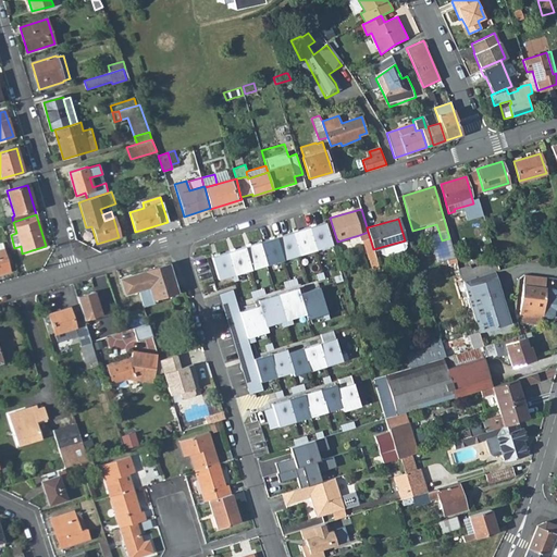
[(333,245),(325,222),(212,257),(219,280),(333,245)]
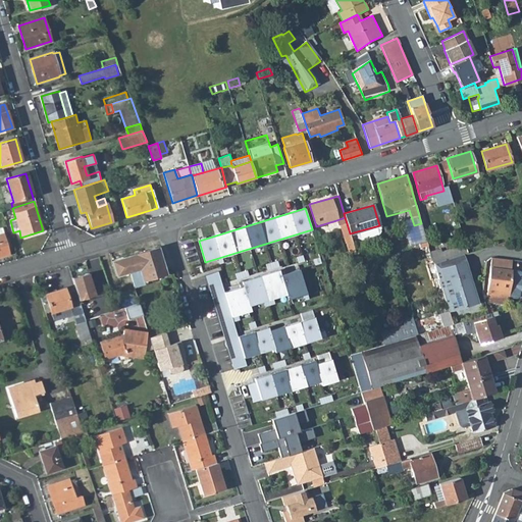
[(347,223),(345,217),(336,220),(338,226),(341,225),(347,223)]
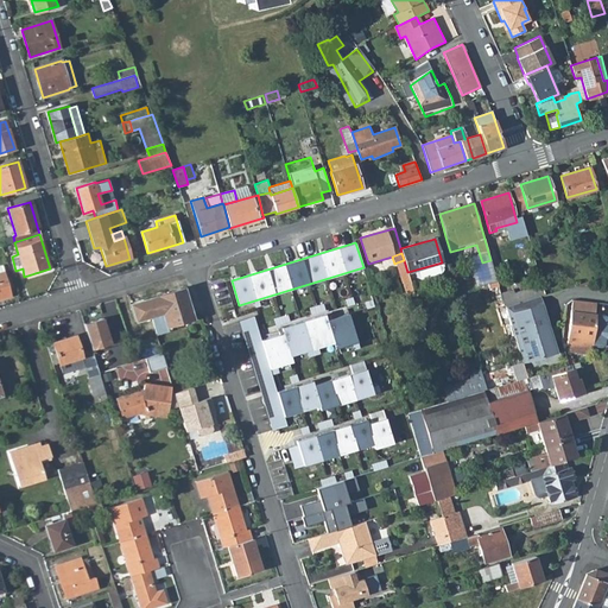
[(397,263),(403,283),(404,282),(407,295),(413,293),(407,272),(404,260),(397,263)]
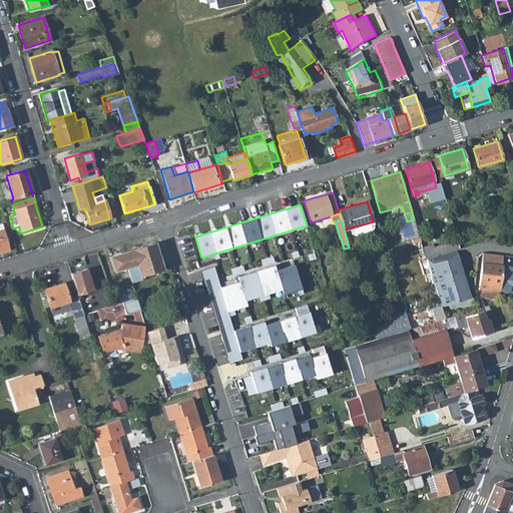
[(375,227),(373,221),(351,227),(353,234),(356,235),(373,230),(375,227)]
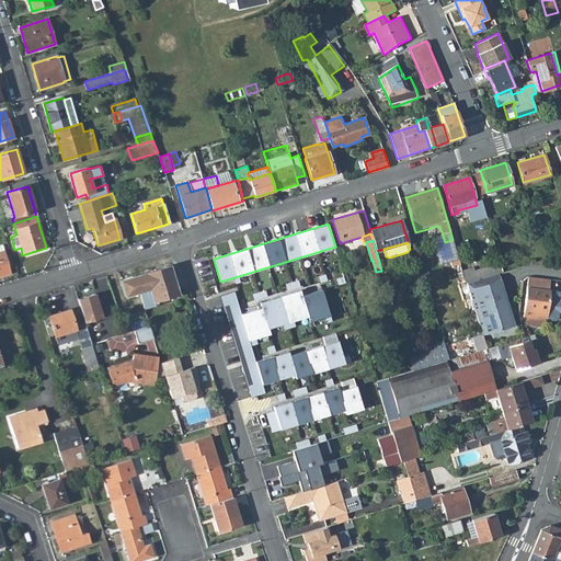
[(0,276),(10,273),(2,245),(0,245),(0,276)]
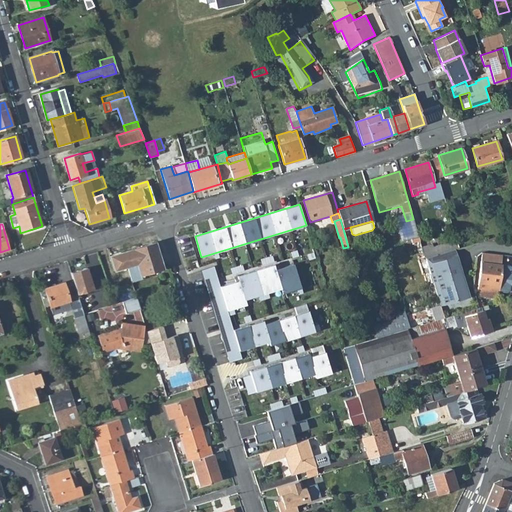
[(456,240),(429,248),(428,245),(422,247),(425,257),(426,258),(455,250),(459,248),(456,240)]
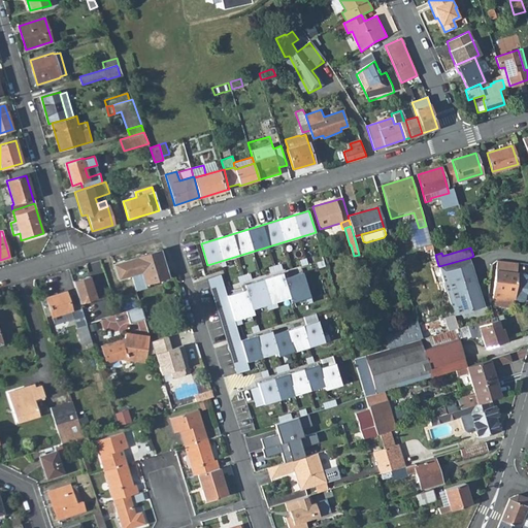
[(168,276),(160,250),(113,264),(118,279),(131,275),(141,272),(145,284),(168,276)]
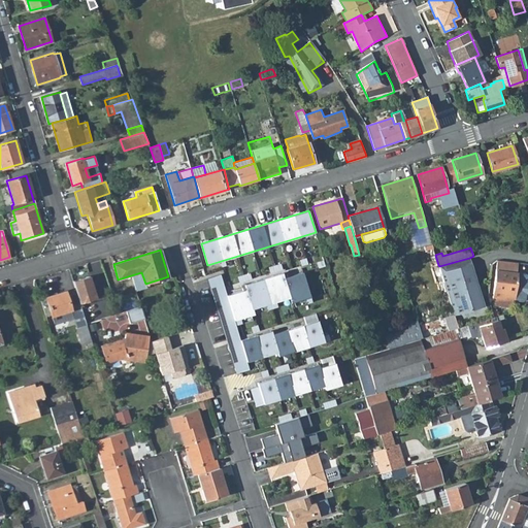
[(439,266),(457,323),(486,315),(485,308),(487,308),(486,304),(483,304),(469,258),(439,266)]
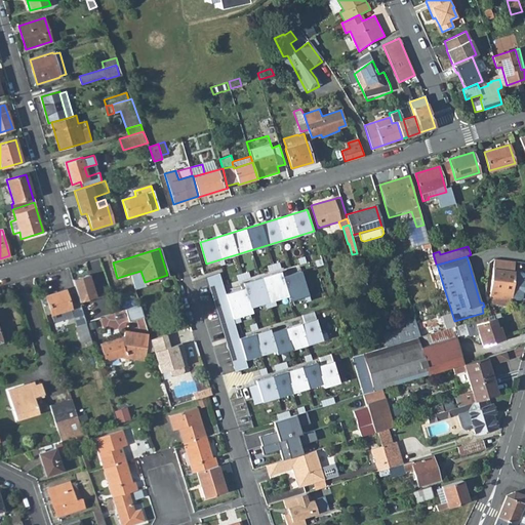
[(489,264),(488,269),(493,270),(490,296),(511,299),(519,300),(522,298),(522,291),(524,291),(524,290),(524,282),(524,276),(523,273),(515,272),(516,261),(494,259),(489,264)]
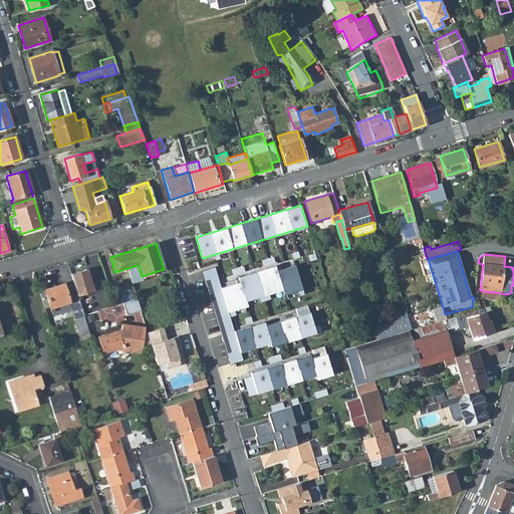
[(142,276),(138,265),(127,268),(132,282),(142,279),(142,276)]
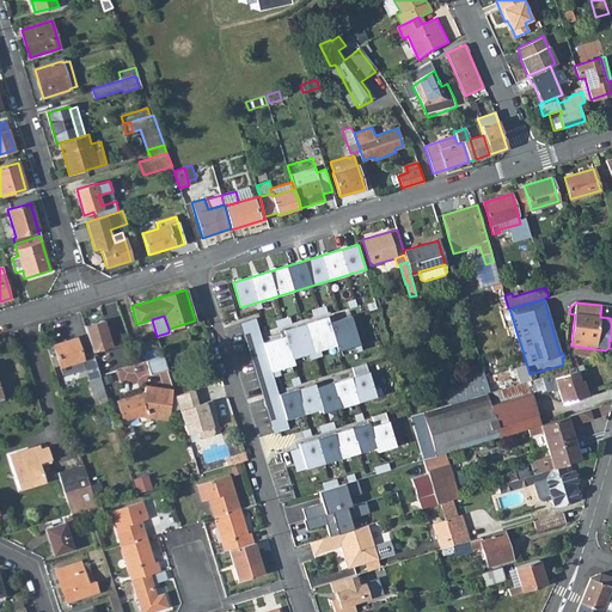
[(360,344),(350,316),(329,323),(328,317),(283,330),(285,336),(263,342),(271,371),(273,371),(274,375),(279,374),(277,369),(294,363),(293,357),(335,346),(337,352),(360,344)]
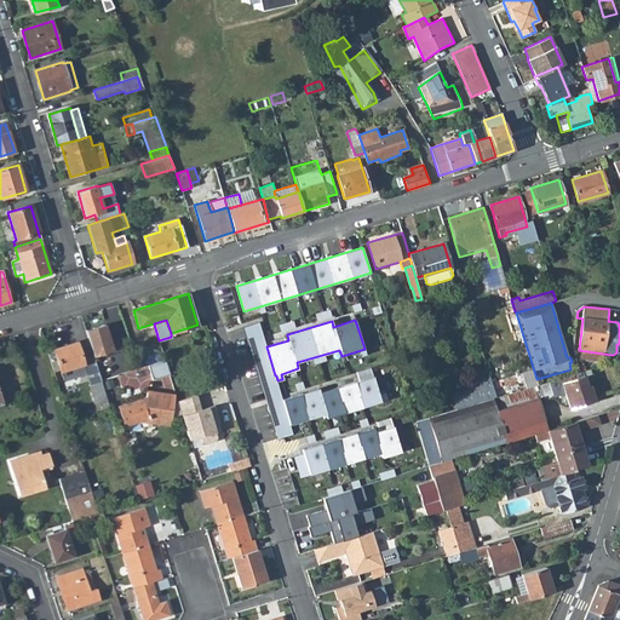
[(93,357),(114,350),(105,325),(86,331),(93,357)]
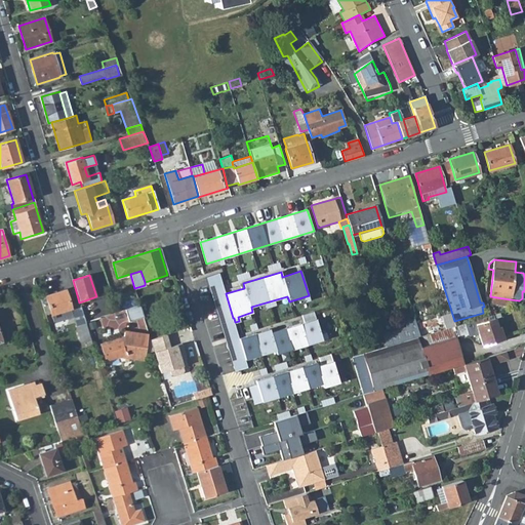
[(70,308),(65,290),(45,295),(50,314),(70,308)]
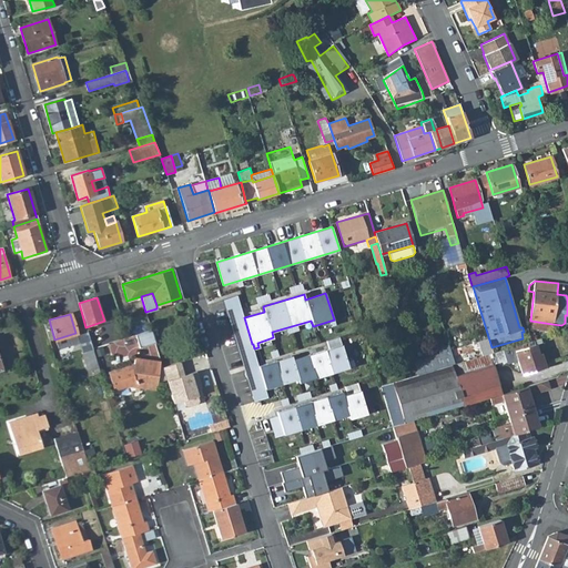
[(155,345),(152,332),(135,336),(140,350),(155,345)]
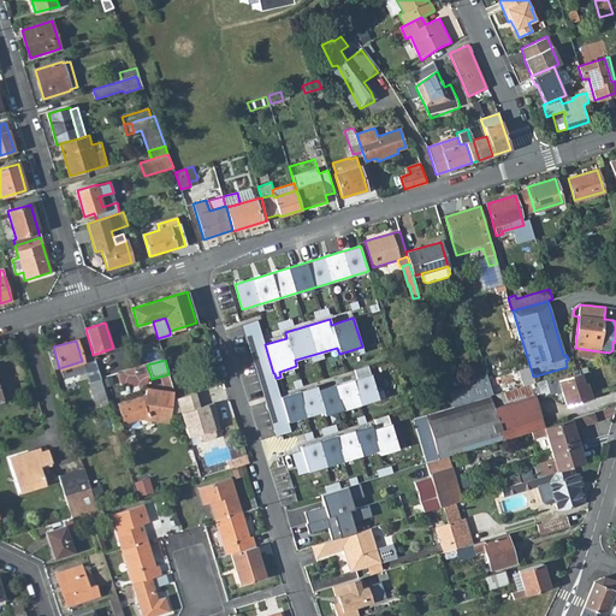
[(280,397),(288,421),(324,410),(325,415),(378,400),(368,366),(354,369),(356,378),(318,390),(317,386),(280,397)]
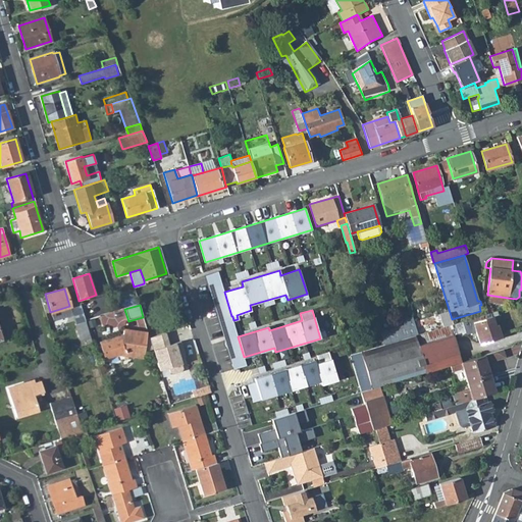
[(498,327),(496,328),(490,313),(454,324),(458,337),(476,331),(479,344),(501,337),(498,327)]
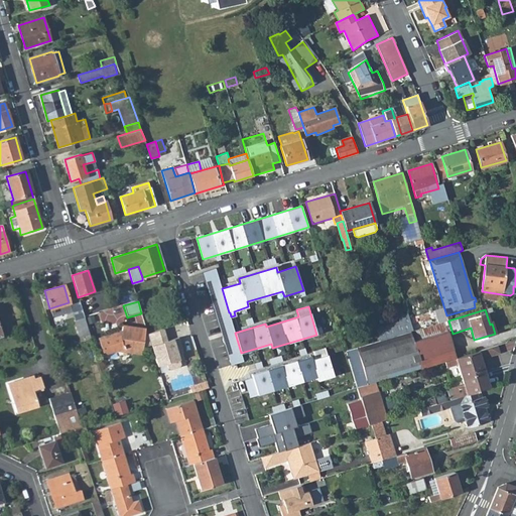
[(89,334),(84,317),(74,320),(79,337),(89,334)]
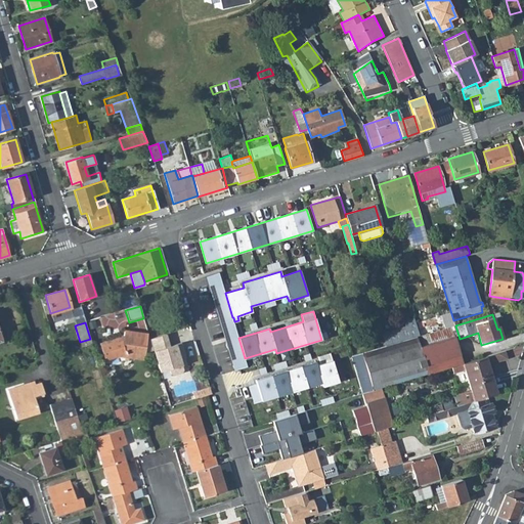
[(385,346),(419,337),(415,322),(381,333),(385,346)]
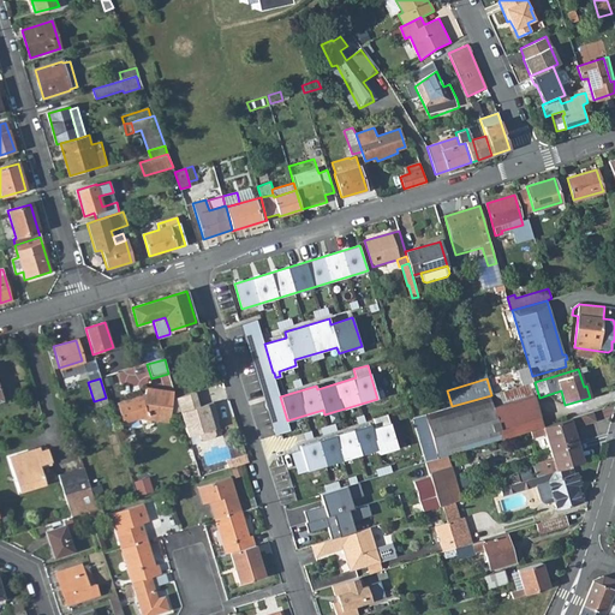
[(524,386),(491,395),(452,406),(412,418),(425,461),(447,455),(530,431),(543,427),(533,394),(527,396),(524,386)]
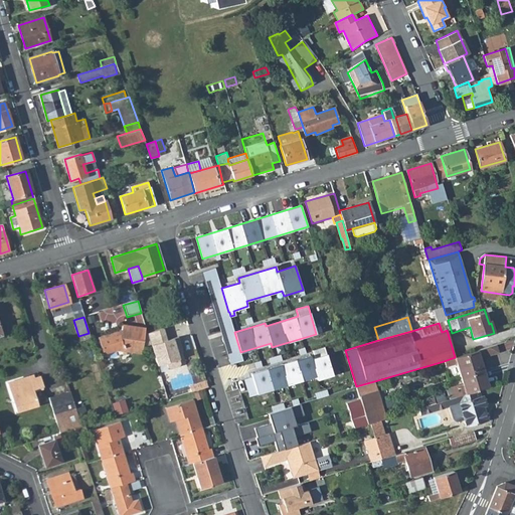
[(123,324),(121,330),(99,336),(104,353),(124,347),(123,345),(141,348),(142,348),(142,346),(149,344),(144,328),(123,324)]
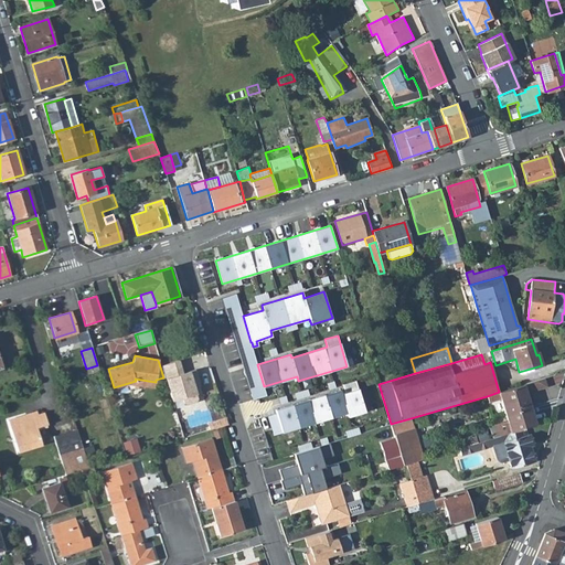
[(179,362),(162,366),(172,402),(181,400),(183,404),(187,406),(195,403),(196,400),(193,388),(201,386),(195,371),(188,373),(187,376),(183,377),(183,374),(179,362)]
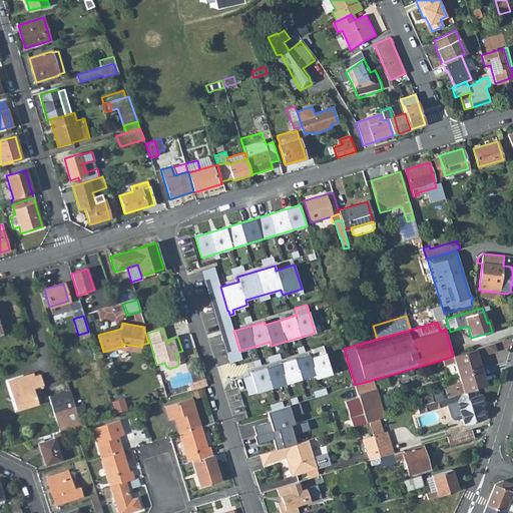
[(497,352),(494,344),(453,356),(442,360),(443,366),(455,362),(459,376),(481,370),(478,358),(497,352)]
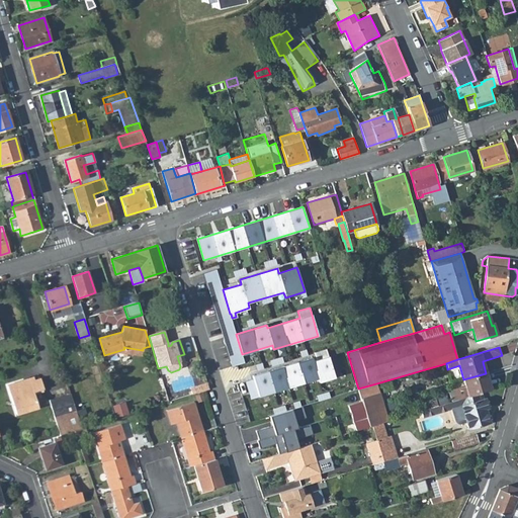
[(334,377),(326,349),(315,352),(317,360),(313,361),(312,357),(252,375),(258,397),(318,378),(319,381),(334,377)]
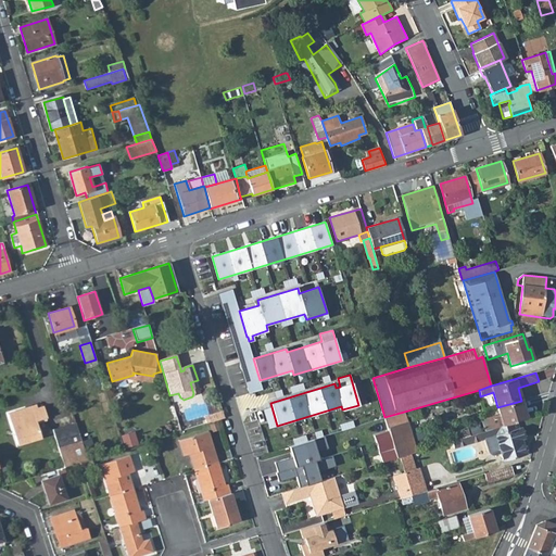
[(528,419),(521,401),(497,407),(503,427),(517,422),(528,419)]
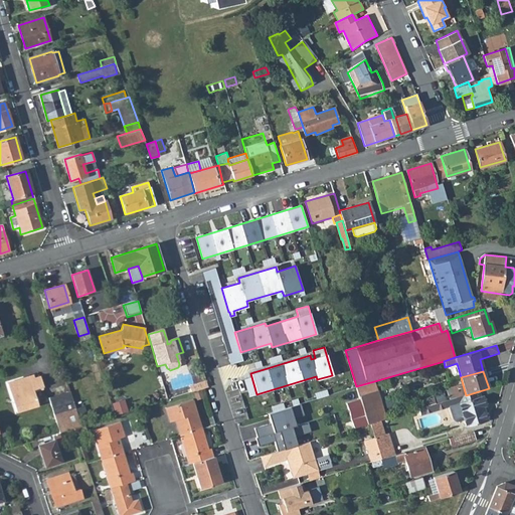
[(28,378),(6,385),(14,413),(36,405),(32,390),(41,388),(38,377),(29,380),(28,378)]
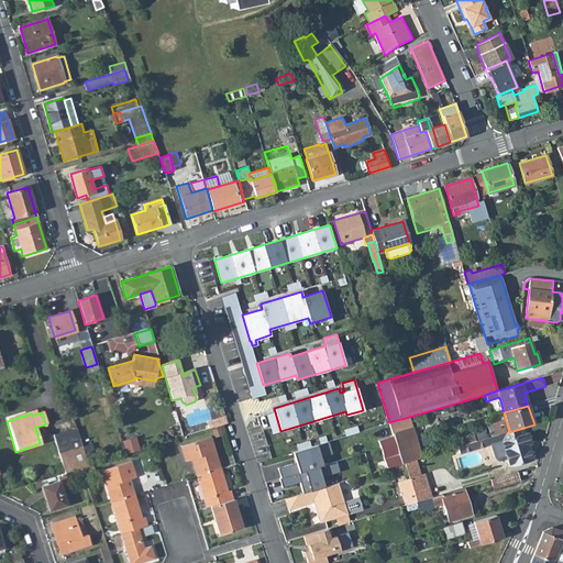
[(212,419),(214,427),(222,423),(228,422),(225,416),(212,419)]
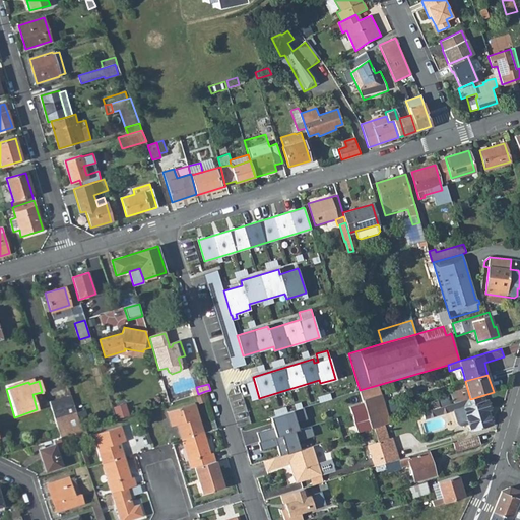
[(360,390),(366,409),(383,404),(384,403),(378,385),(360,390)]
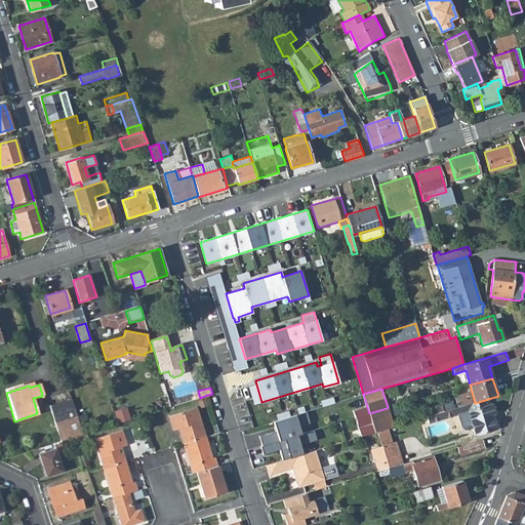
[(360,437),(374,433),(369,413),(363,394),(349,398),(355,417),(358,430),(360,437)]
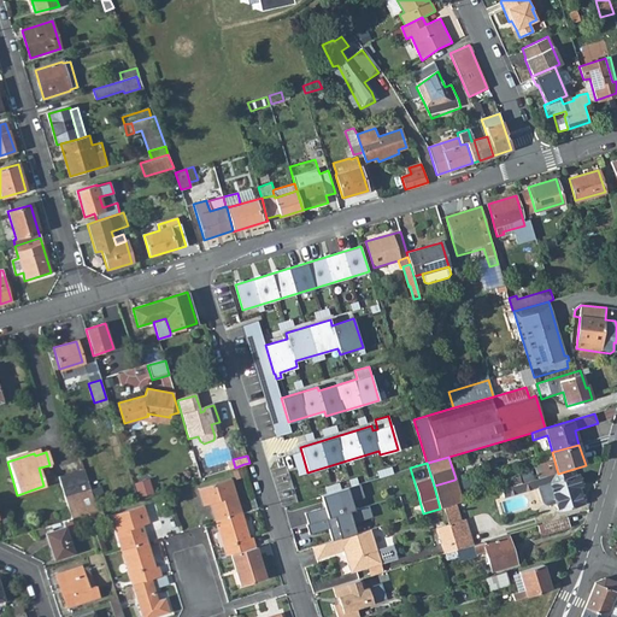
[(246,474),(244,464),(235,468),(238,476),(246,474)]
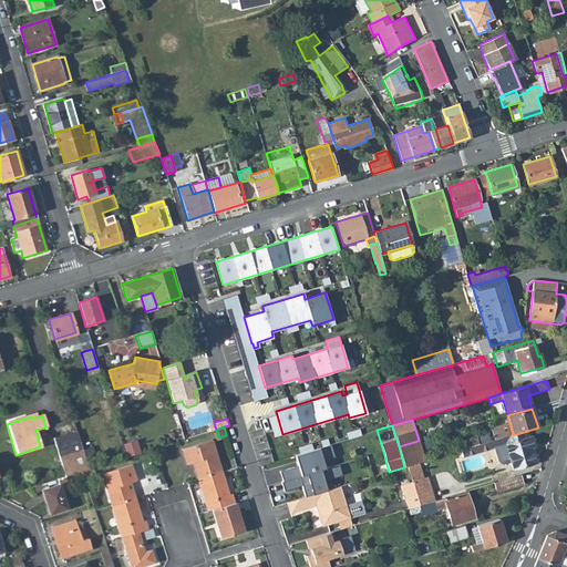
[(81,472),(89,470),(76,431),(53,439),(65,476),(81,472)]
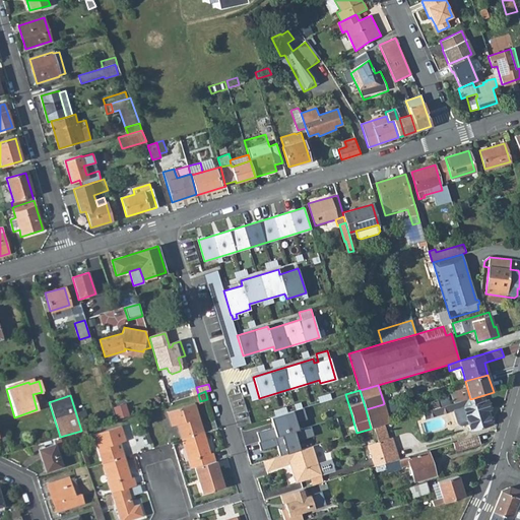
[(484,400),(483,395),(470,399),(423,412),(425,419),(453,411),(458,428),(468,425),(470,432),(492,426),(488,411),(491,410),(488,400),(484,400)]
